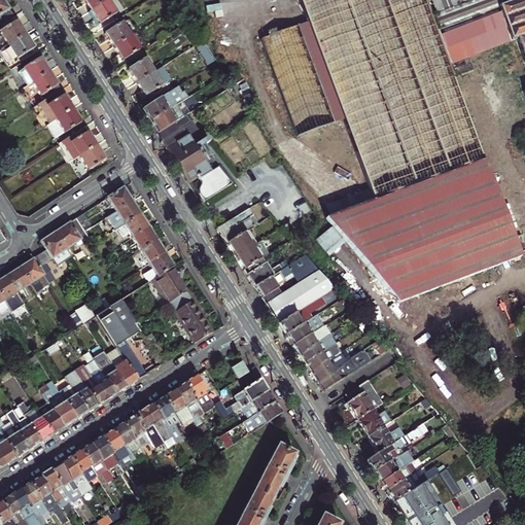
[(0,0),(0,25),(15,15),(5,0),(0,0)]
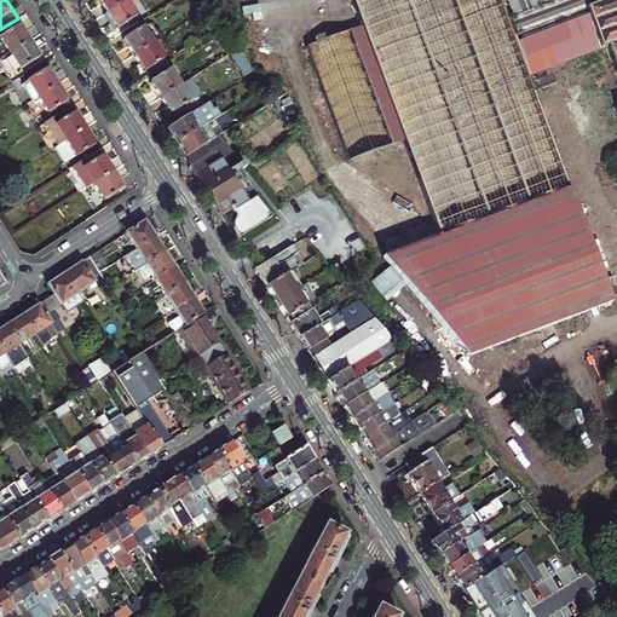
[(102,0),(109,11),(125,0),(102,0)]
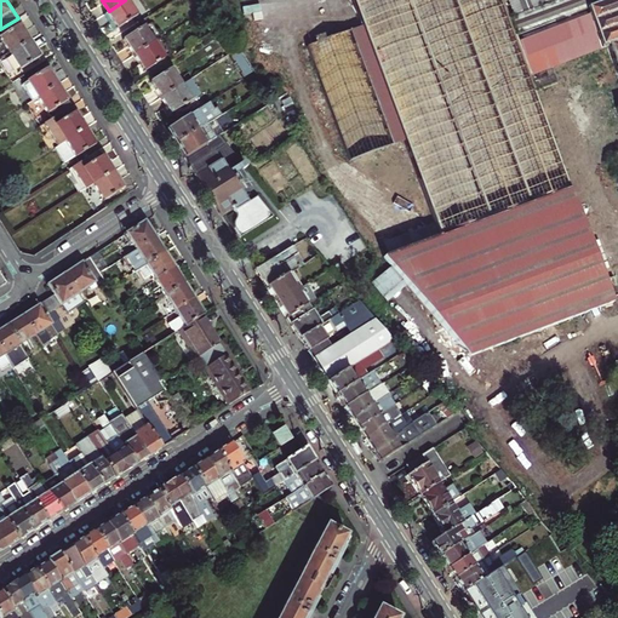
[(125,0),(109,11),(119,27),(138,13),(130,0),(125,0)]
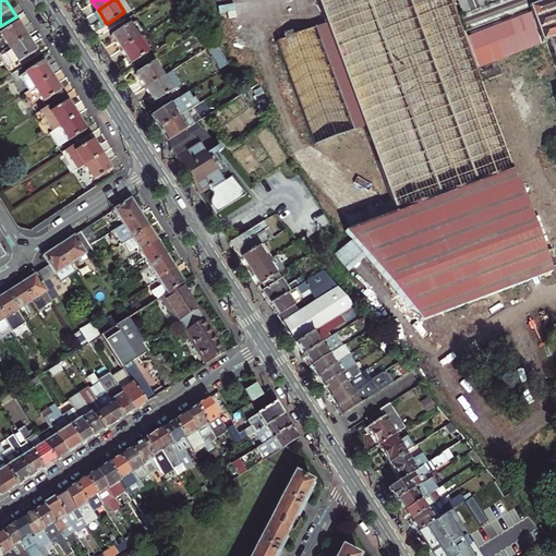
[(547,0),(529,7),(542,43),(548,40),(555,59),(555,0),(547,0)]
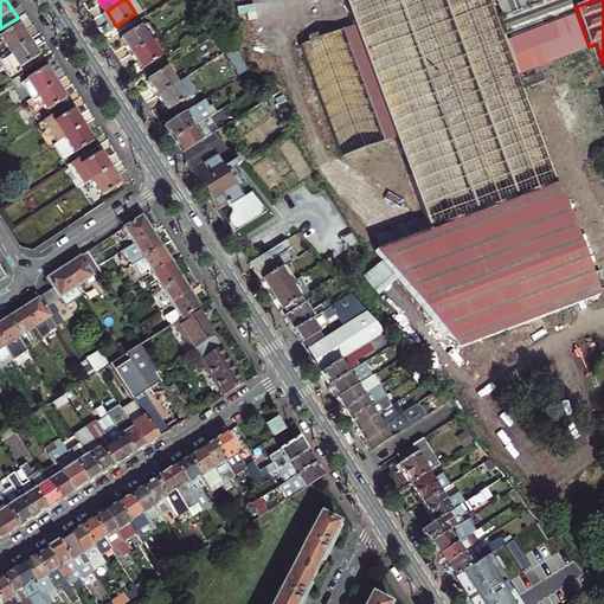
[(1,34),(12,51),(32,39),(21,23),(1,34)]
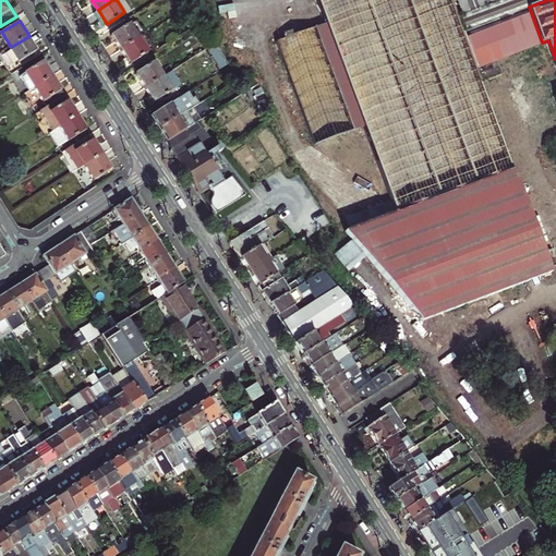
[(122,47),(140,36),(131,22),(113,33),(122,47)]
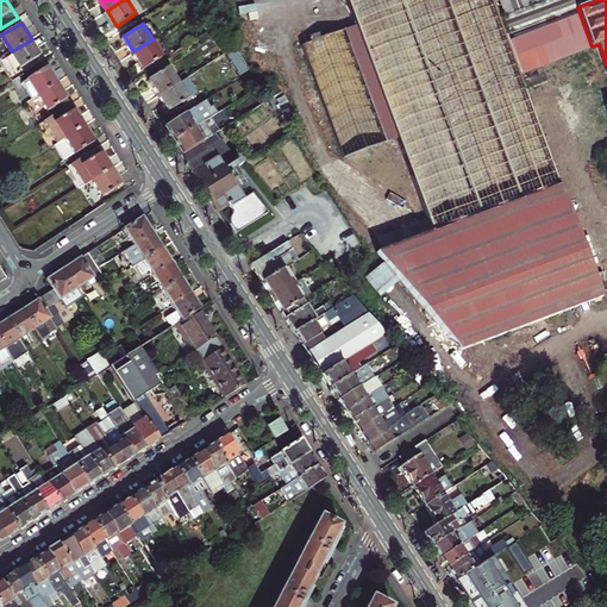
[(32,39),(12,51),(25,73),(45,60),(32,39)]
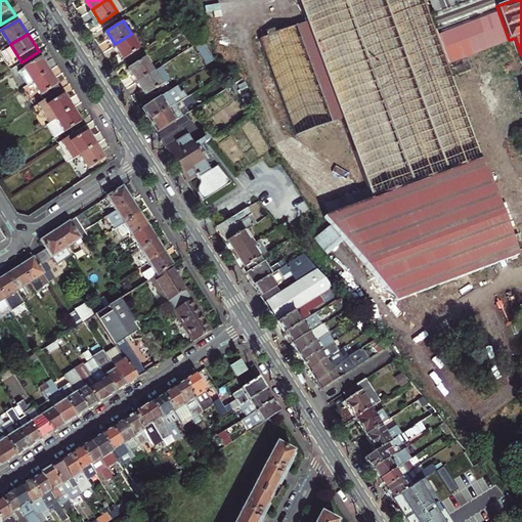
[(139,46),(131,34),(115,44),(123,57),(139,46)]
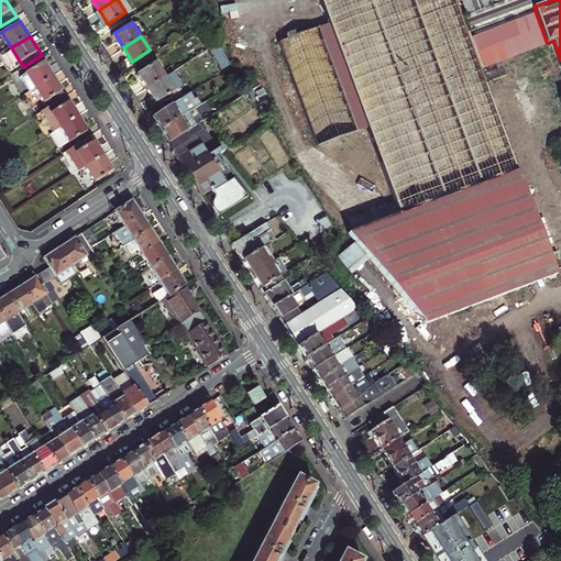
[(31,90),(36,87),(54,75),(45,61),(22,75),(31,90)]
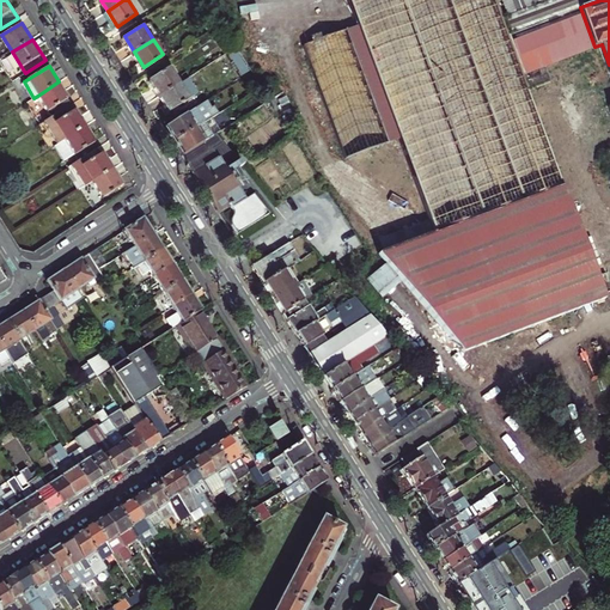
[(170,66),(151,78),(160,93),(180,81),(170,66)]
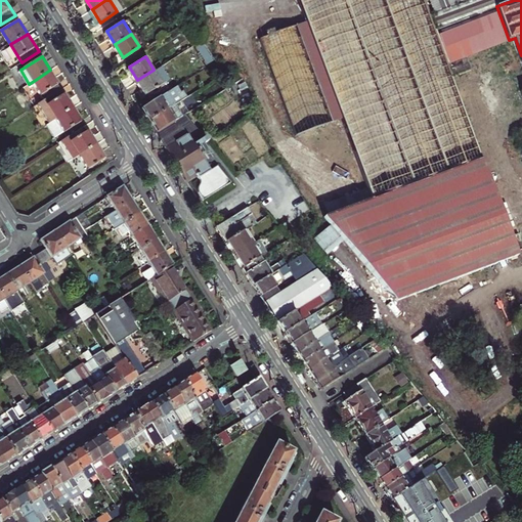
[(62,88),(50,70),(34,81),(46,99),(62,88)]
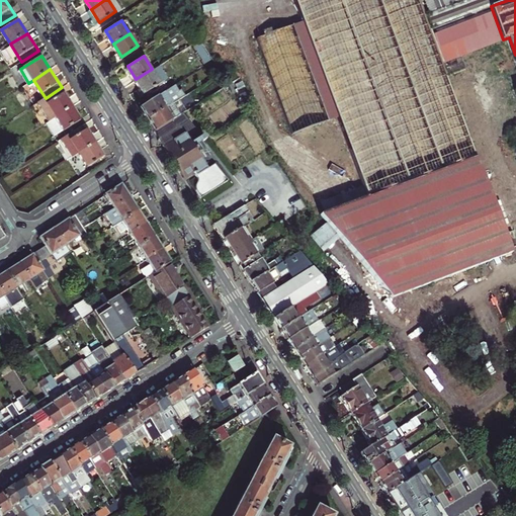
[(161,82),(152,69),(136,79),(145,92),(161,82)]
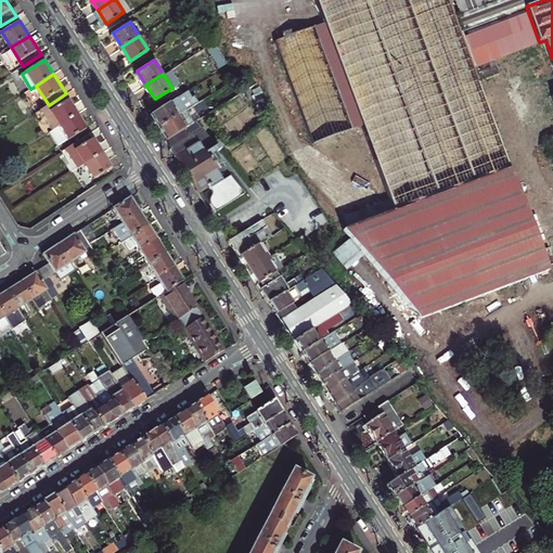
[(41,110),(54,129),(68,119),(78,114),(66,93),(49,105),(41,110)]
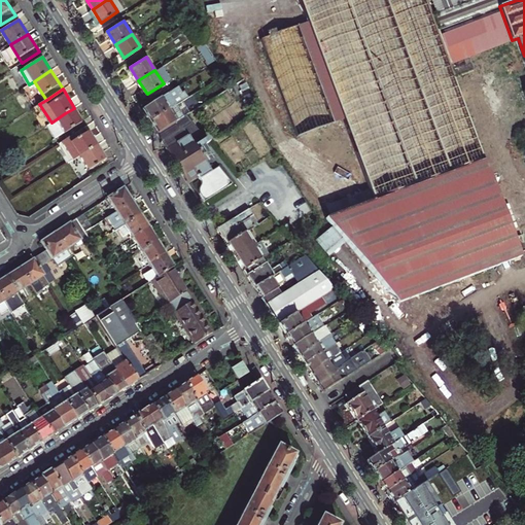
[(177,103),(169,91),(143,107),(146,112),(151,119),(177,103)]
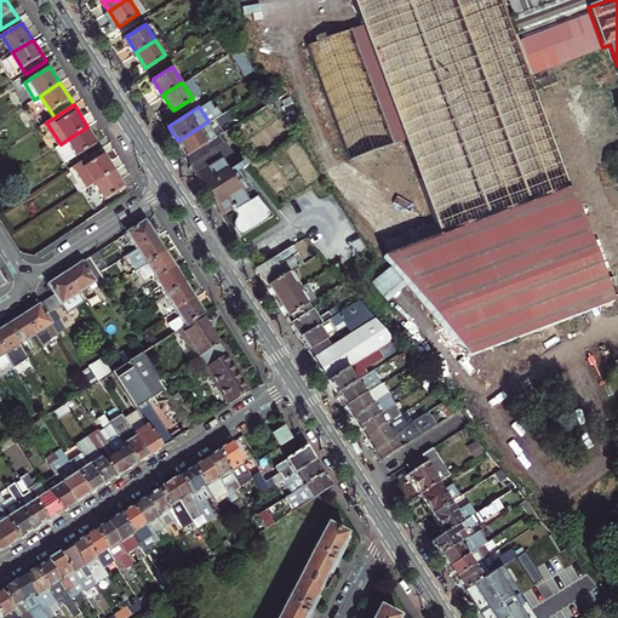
[(218,135),(209,121),(178,141),(187,155),(218,135)]
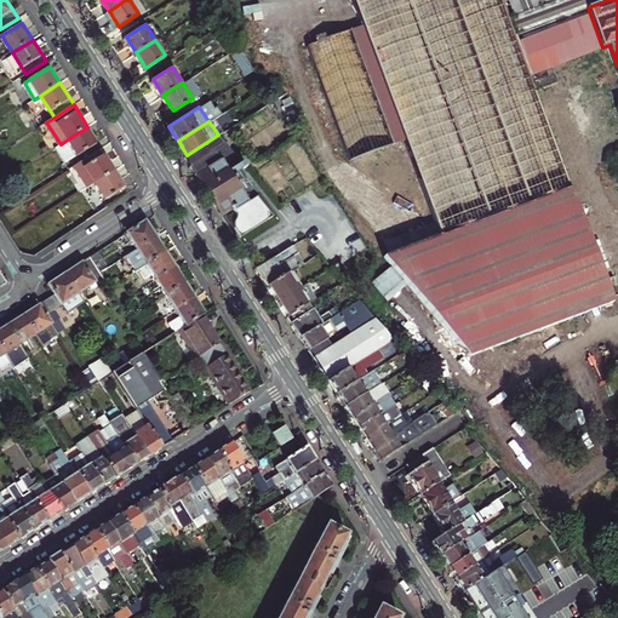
[(78,154),(79,156),(98,143),(87,127),(76,133),(61,144),(57,147),(67,161),(78,154)]
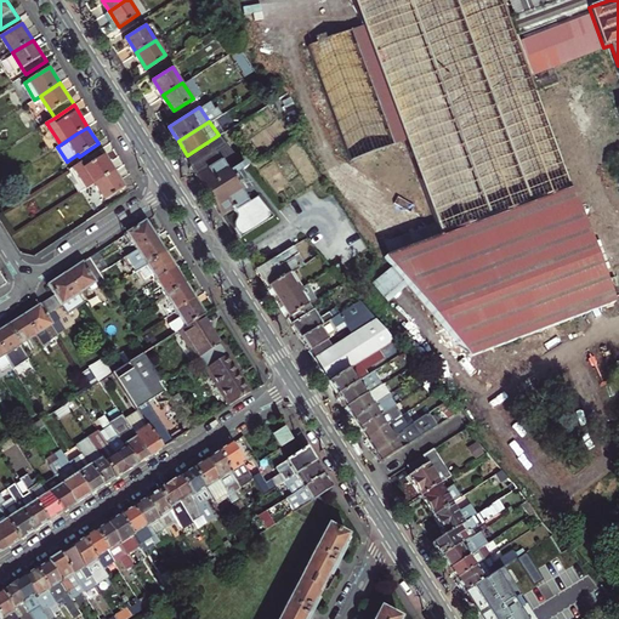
[(245,188),(248,186),(240,172),(236,175),(233,171),(234,170),(233,166),(231,168),(220,149),(230,142),(222,134),(219,135),(187,155),(225,211),(236,204),(238,208),(251,198),(245,188)]
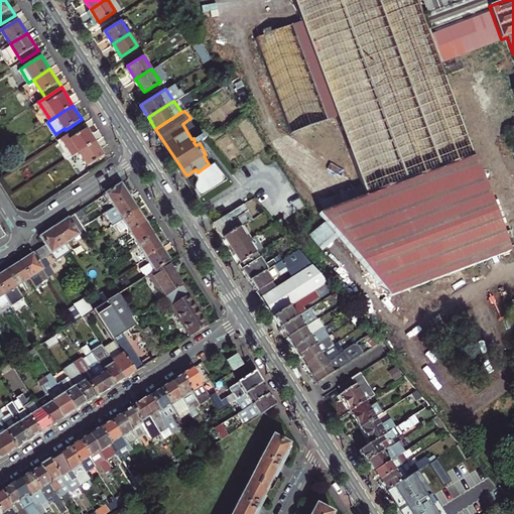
[(96,142),(88,129),(72,139),(69,134),(59,140),(67,151),(65,153),(69,159),(80,152),(96,142)]
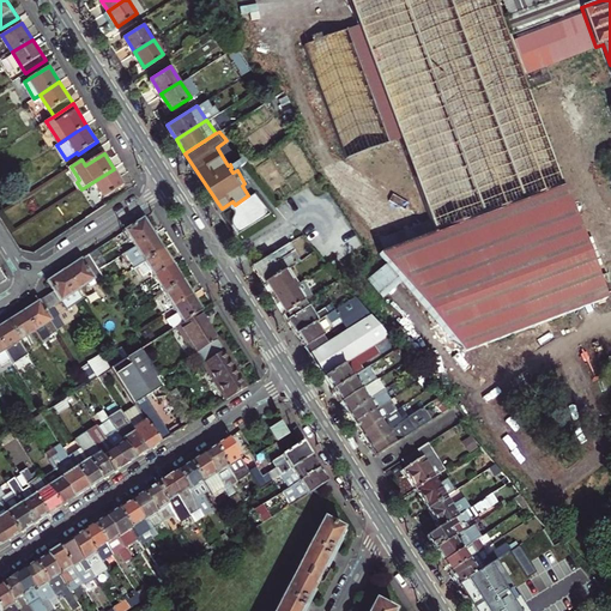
[(114,169),(95,181),(106,197),(123,185),(114,169)]
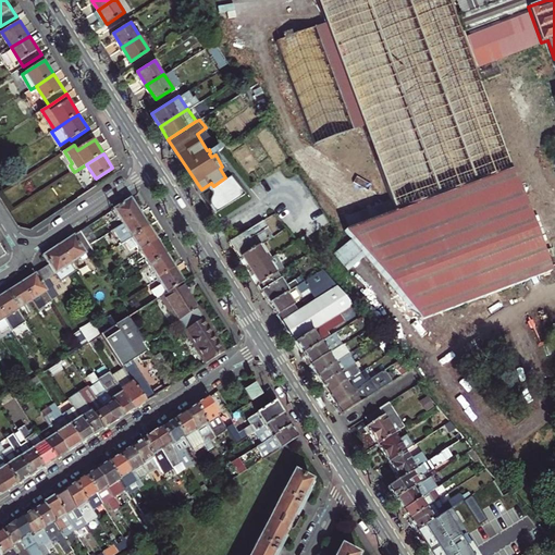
[(132,197),(115,208),(124,222),(142,212),(132,197)]
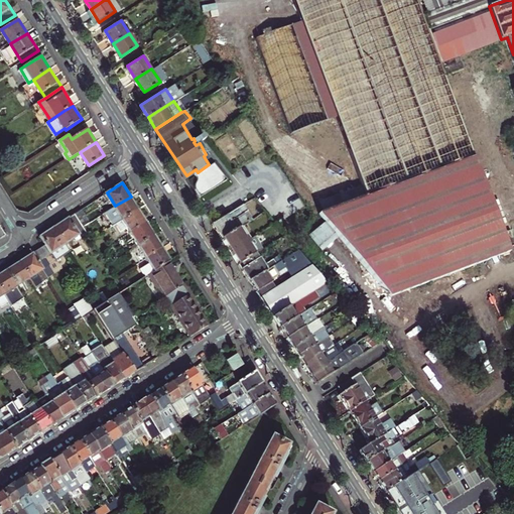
[(115,206),(124,219),(139,210),(131,197),(115,206)]
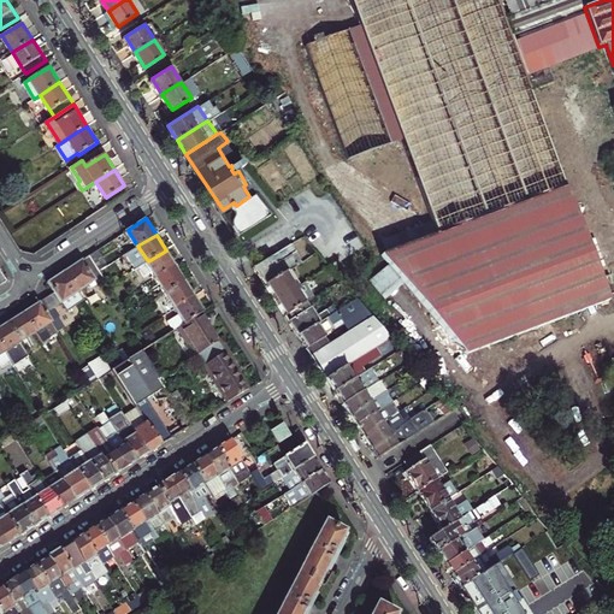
[(297,249),(293,241),(257,264),(269,283),(289,270),(303,260),(302,257),(299,259),(294,252),(297,249)]
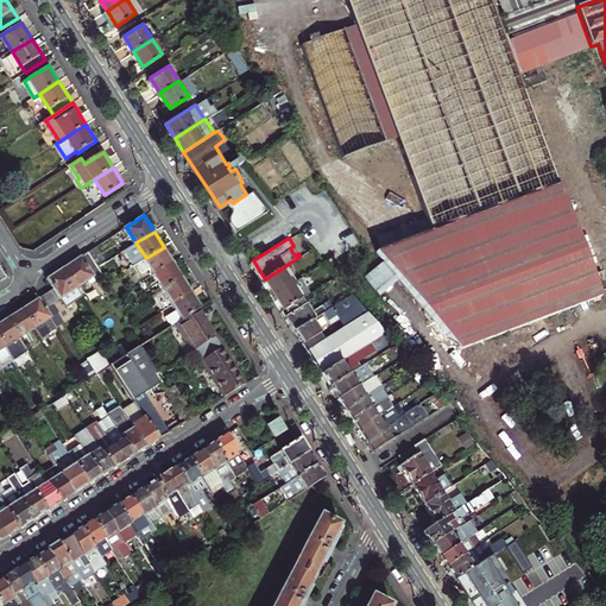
[(99,245),(89,251),(99,266),(108,260),(99,245)]
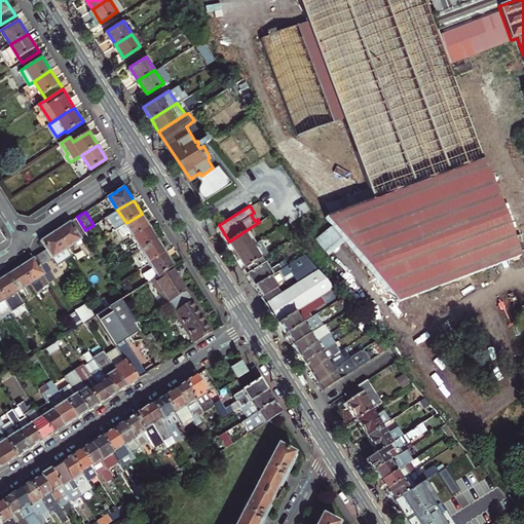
[(126,223),(134,236),(150,226),(142,214),(126,223)]
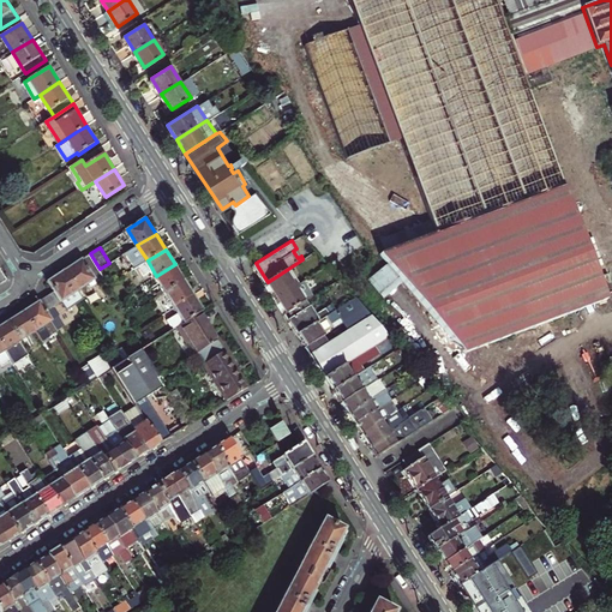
[(100,269),(90,253),(66,269),(79,289),(96,279),(94,274),(100,269)]
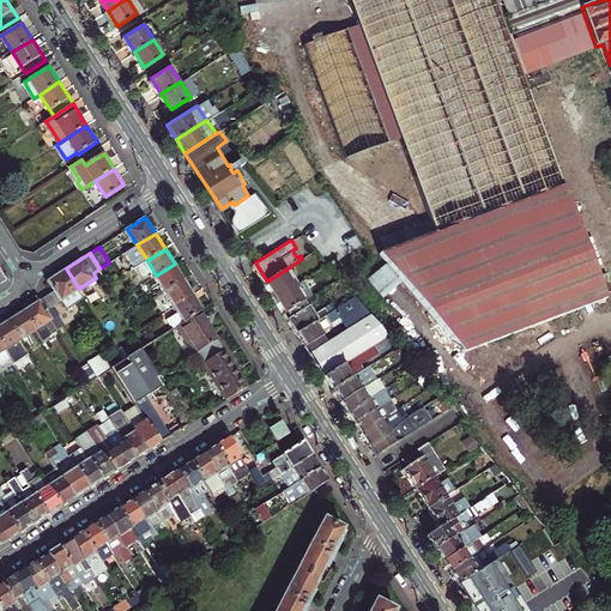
[(156,276),(165,290),(185,278),(175,264),(156,276)]
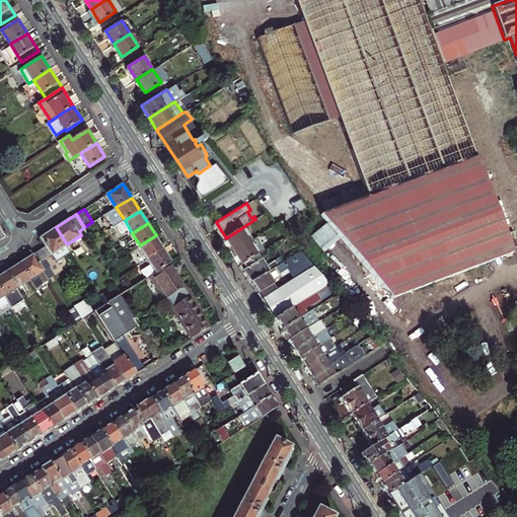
[(50,266),(45,259),(53,254),(57,261),(71,250),(67,244),(56,227),(42,237),(48,246),(33,254),(44,270),(50,266)]
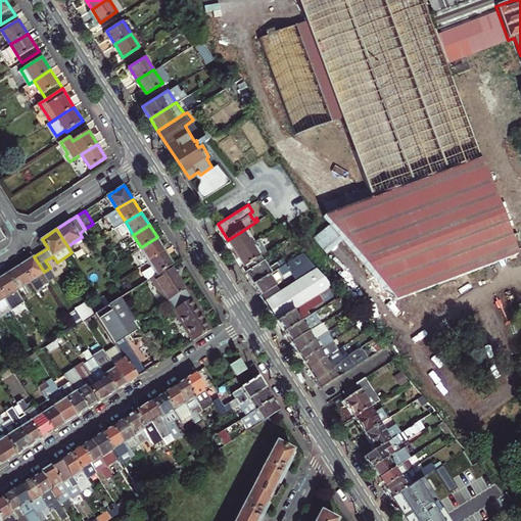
[(244,266),(262,254),(266,252),(257,240),(254,242),(245,229),(228,240),(244,266)]
